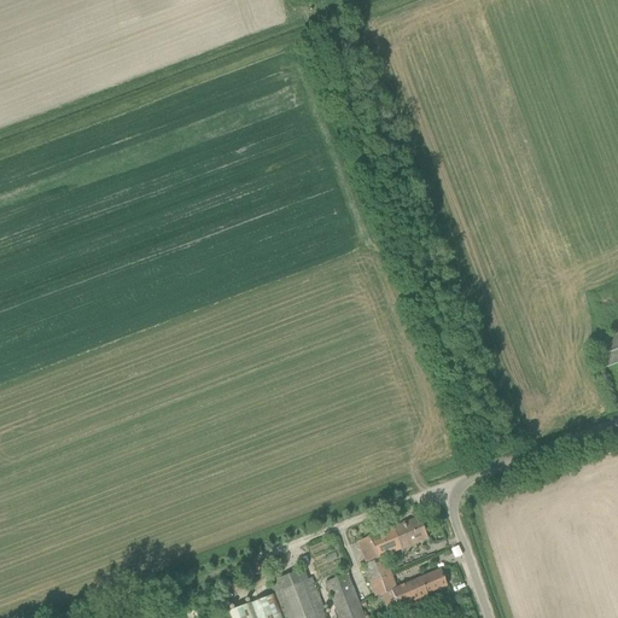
[(617,361),(617,336),(595,344),(604,367),(617,361)]
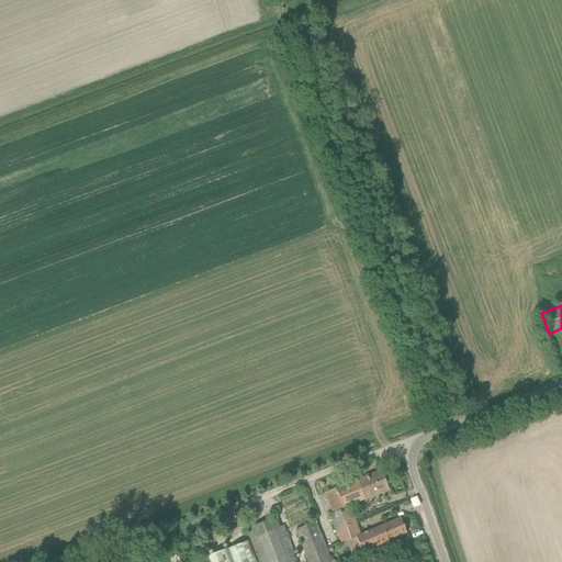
[(336,489),(325,493),(333,513),(344,508),(349,506),(379,494),(389,490),(381,470),(347,484),(338,487),(336,489)]
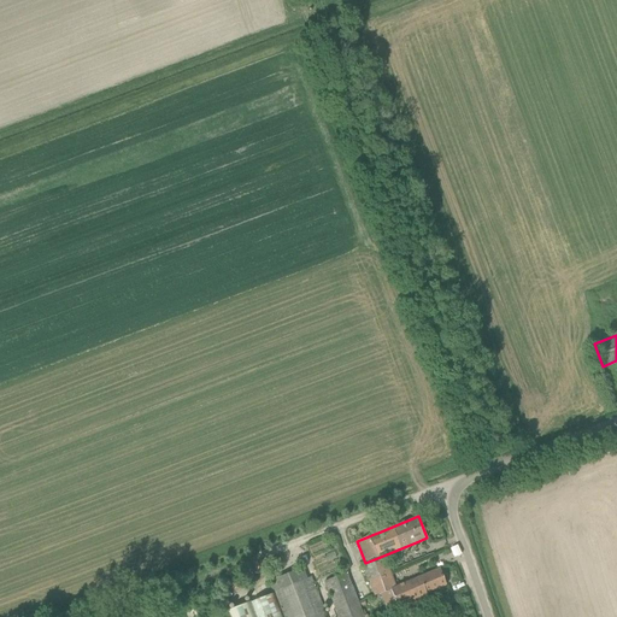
[(365,563),(363,564),(369,580),(389,571),(383,556),(377,558),(365,563)]
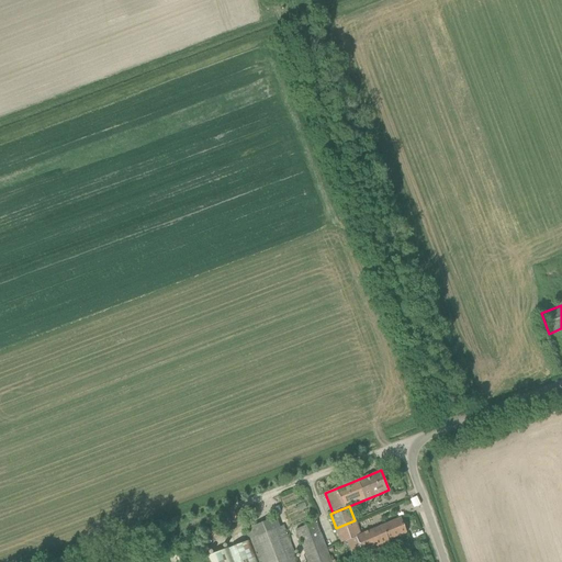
[(298,561),(283,526),(281,527),(278,518),(247,531),(259,561),(298,561)]
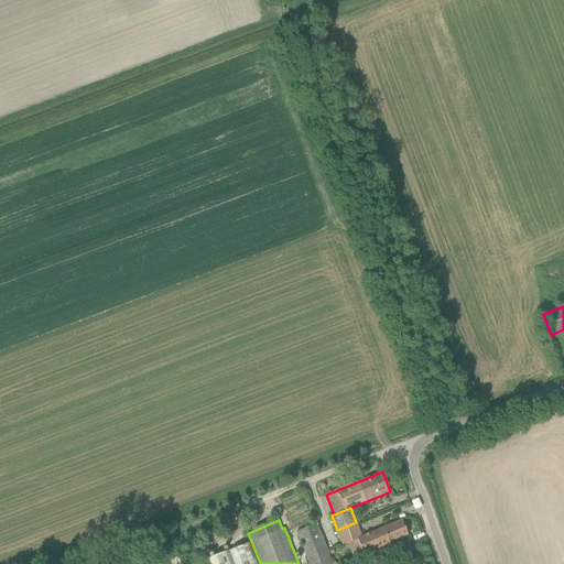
[(360,537),(348,542),(347,542),(356,562),(392,546),(390,542),(401,538),(402,542),(408,540),(405,535),(408,535),(402,520),(360,537)]
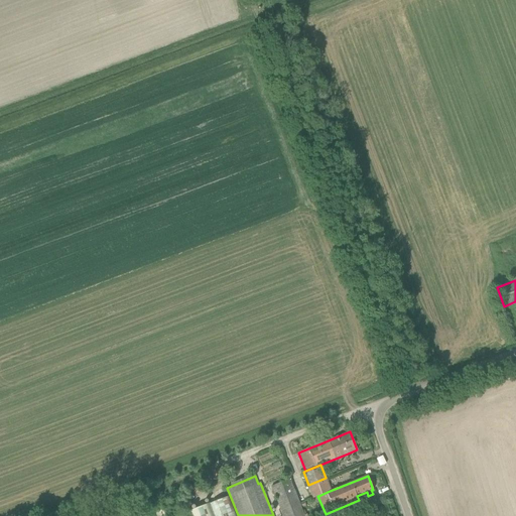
[(326,478),(308,485),(312,498),(315,497),(317,496),(318,496),(330,491),(326,478)]
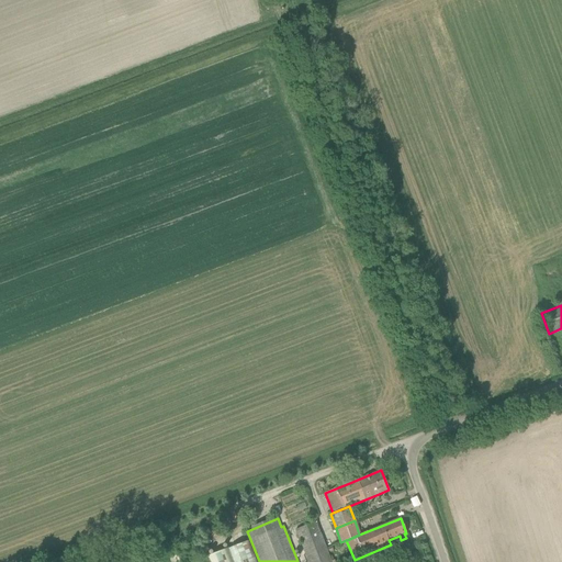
[(326,548),(315,524),(296,531),(308,561),(330,561),(328,553),(326,548)]
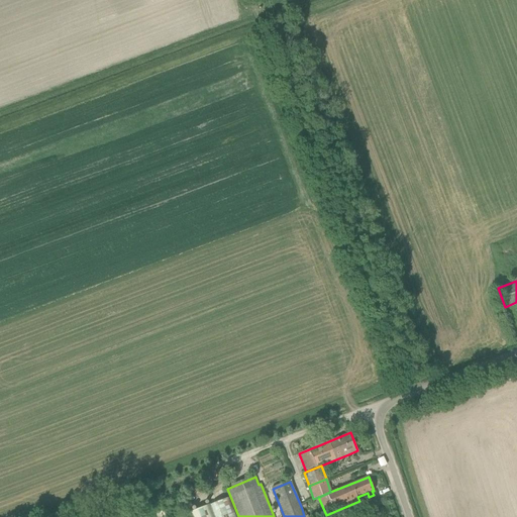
[(191,516),(236,516),(229,497),(210,505),(209,504),(190,512),(191,516)]
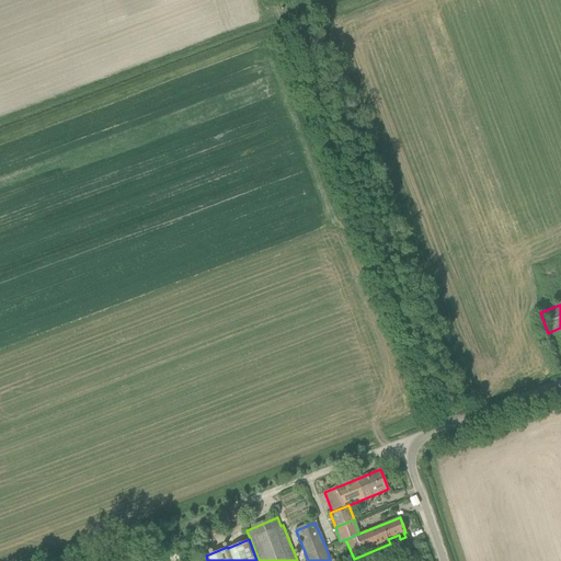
All buildings are outlined.
